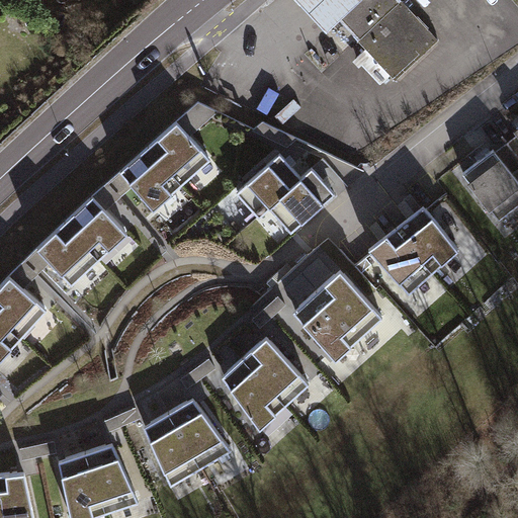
[(339,20),(361,0),(296,0),(326,31),(339,20)]
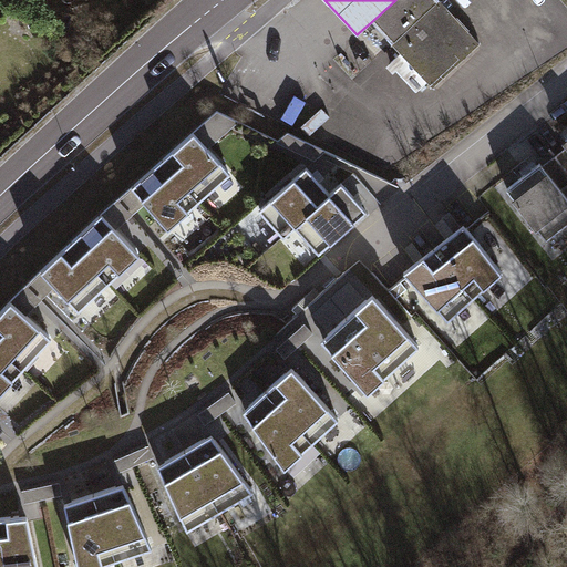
[(437,0),(395,0),(371,22),(430,86),(477,43),(437,0)]
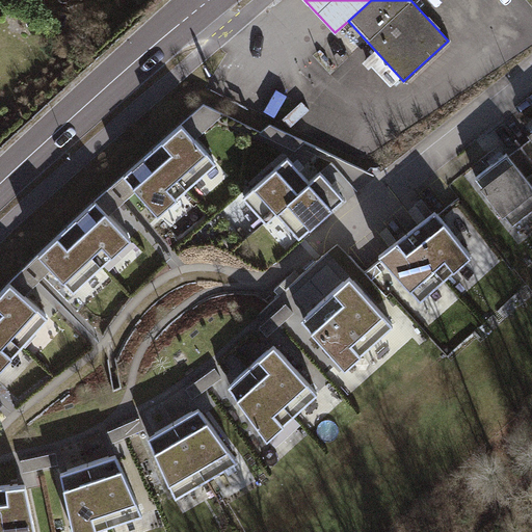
[(192,135),(185,127),(126,179),(134,187),(162,219),(220,167),(192,135)]
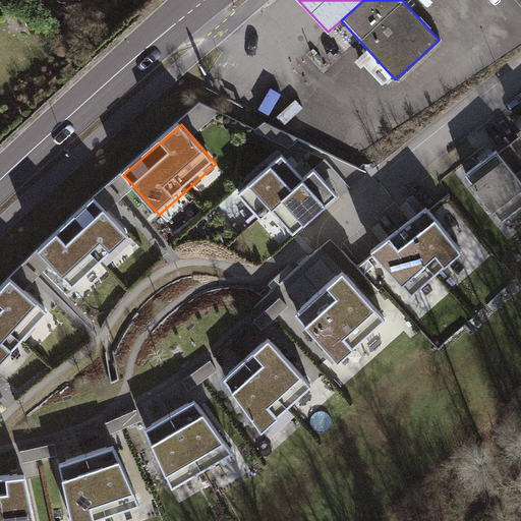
[(520,132),(498,151),(520,180),(520,132)]
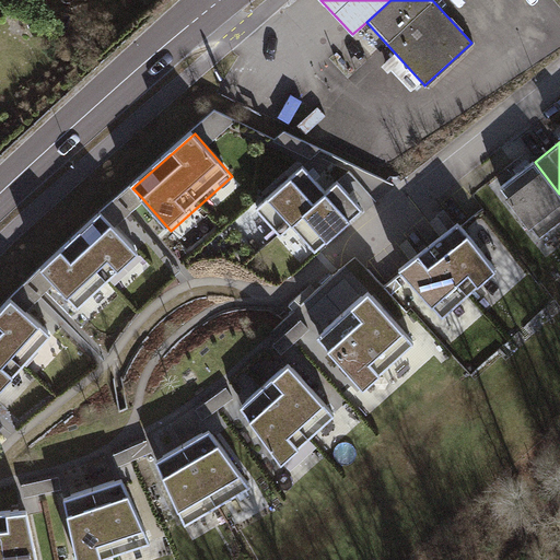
[(559,194),(535,162),(501,188),(539,237),(559,221),(559,194)]
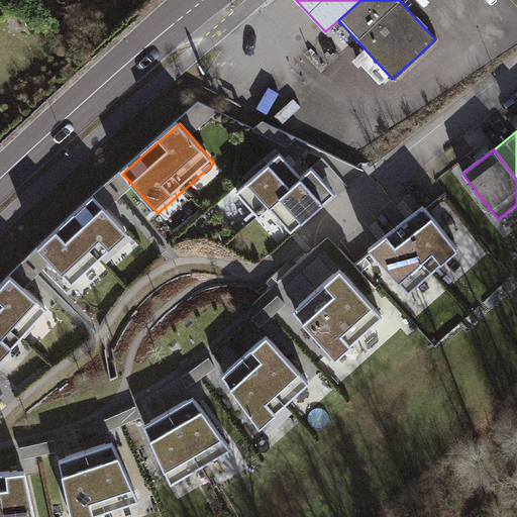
[(284,162),(280,158),(236,195),(257,219),(269,209),(301,181),(284,162)]
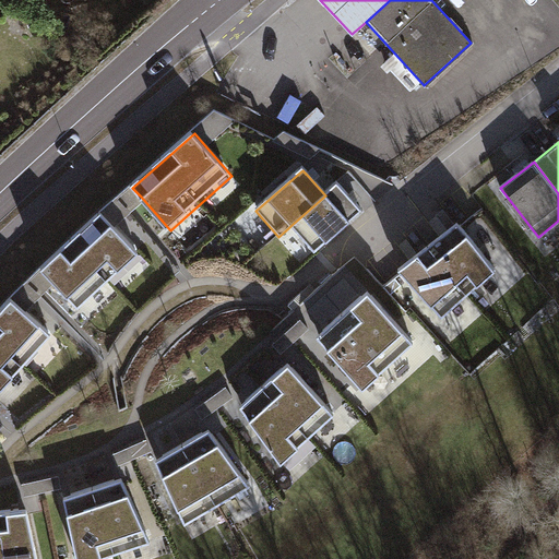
[(336,186),(325,195),(290,226),(313,252),(359,212),(354,205),(336,186)]
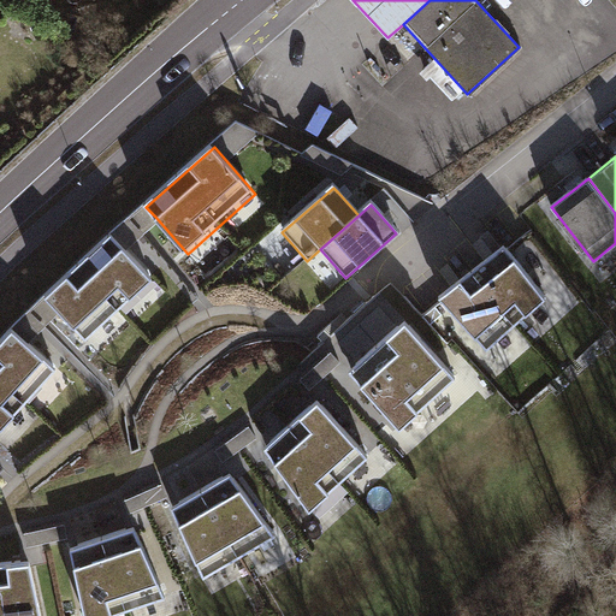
[(123,246),(113,236),(47,297),(58,309),(89,343),(155,282),(123,246)]
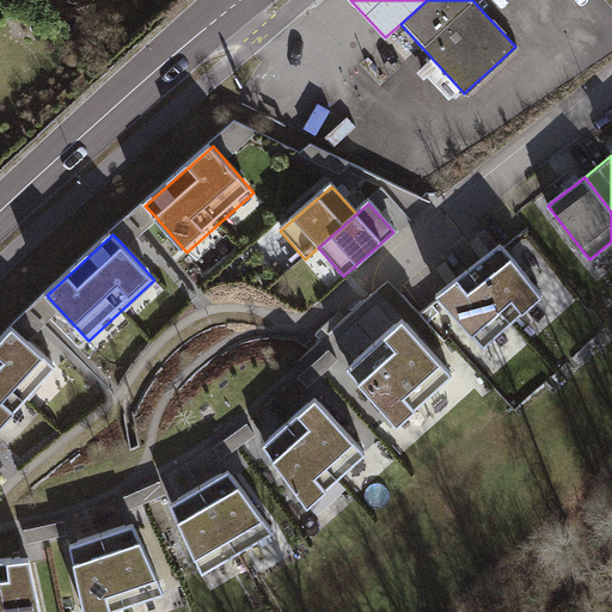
[(542,300),(501,246),(490,255),(454,285),(438,299),(483,349),(542,300)]
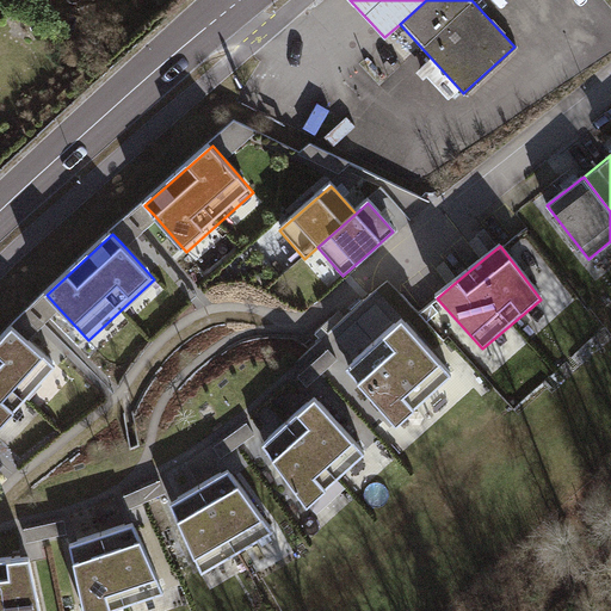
[(350,364),(343,370),(396,427),(450,378),(402,327),(396,321),(350,364)]
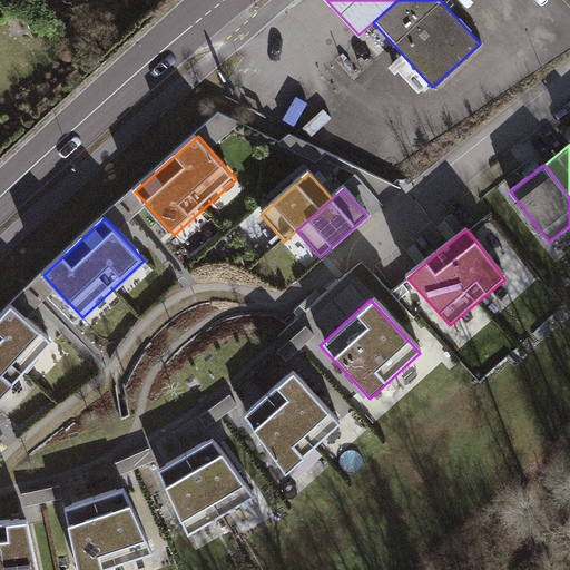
[(22,315),(13,306),(0,320),(0,406),(56,345),(22,315)]
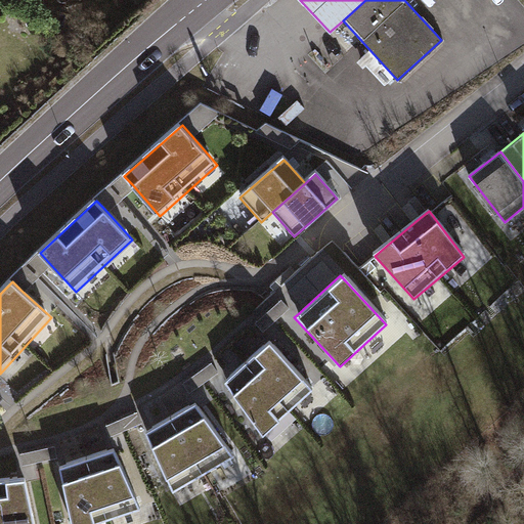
[(264,341),(223,375),(228,381),(265,424),(313,384),(271,335),(264,341)]
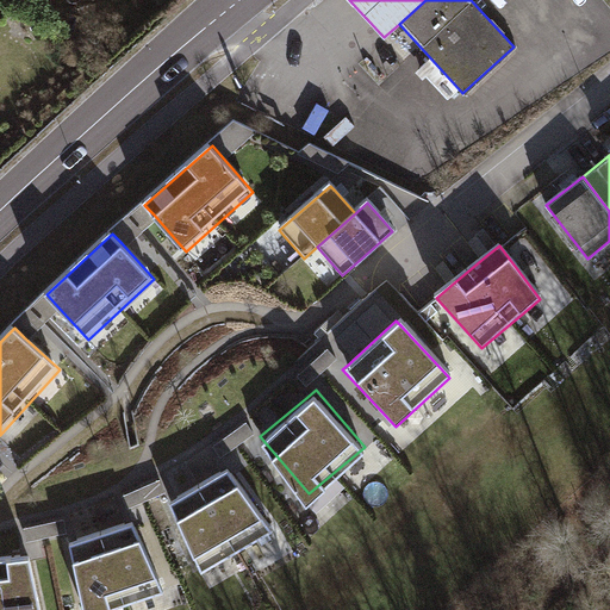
[(219,465),(174,493),(179,500),(204,562),(275,520),(229,460),(219,465)]
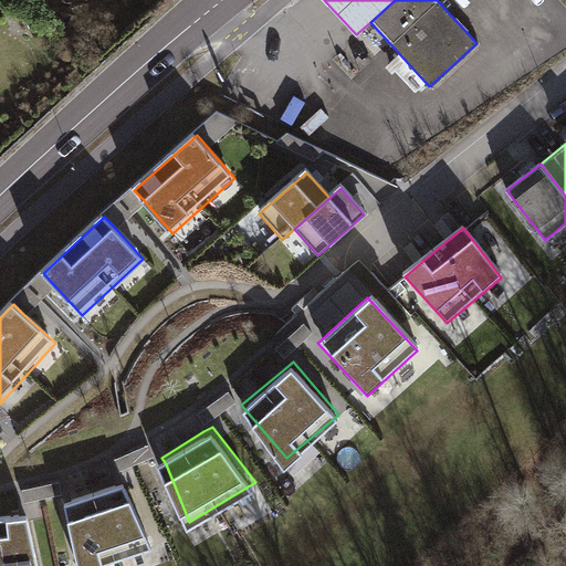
[(124,477),(67,495),(70,505),(81,564),(154,540),(127,486),(124,477)]
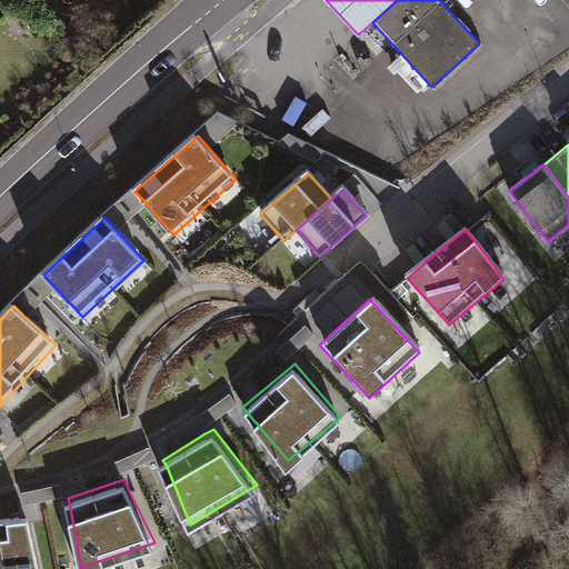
[(0,512),(0,568),(42,568),(31,516),(30,510),(0,512)]
